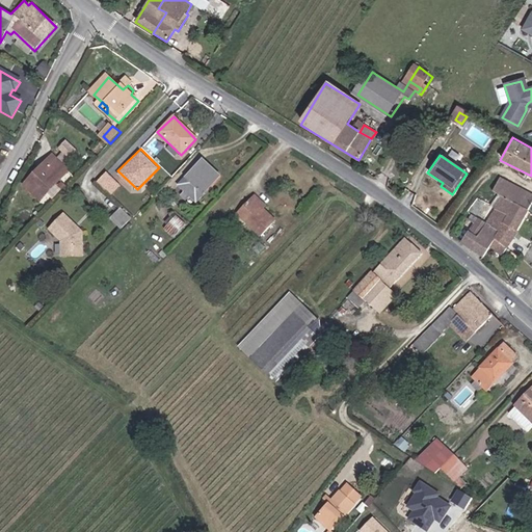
[(54,158),(42,170),(47,176),(59,162),(54,158)]
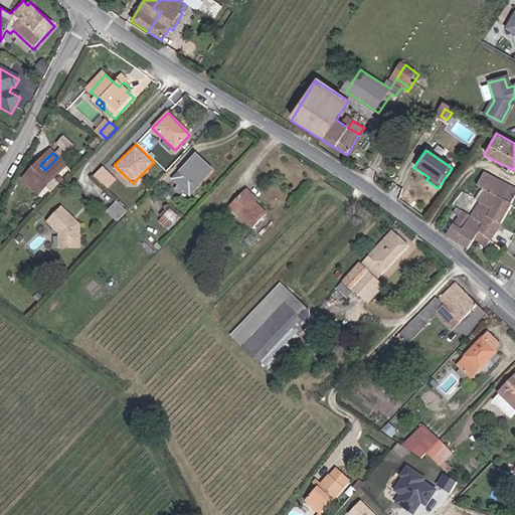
[(180,172),(197,188),(213,171),(197,155),(180,172)]
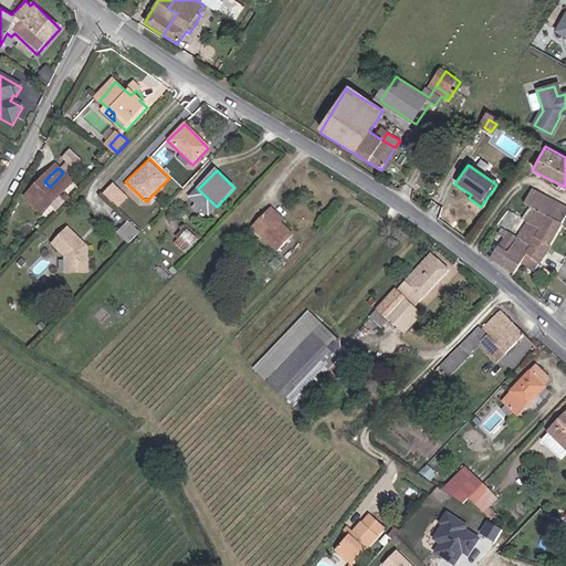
[(410,170),(401,184),(407,188),(415,174),(410,170)]
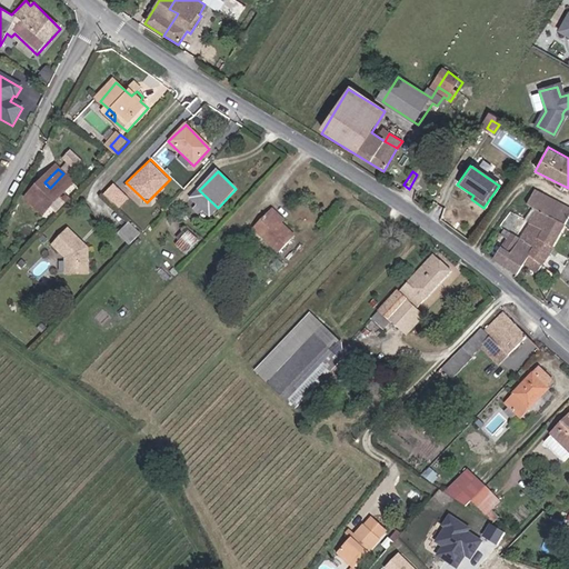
[(50,188),(45,182),(28,200),(46,218),(76,187),(63,173),(50,188)]
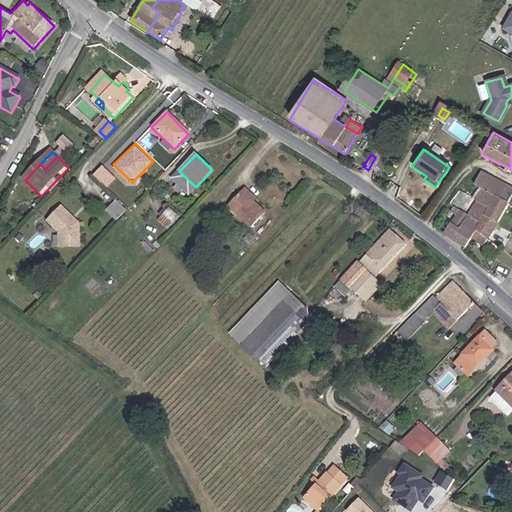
[(104,166),(94,177),(111,193),(120,182),(104,166)]
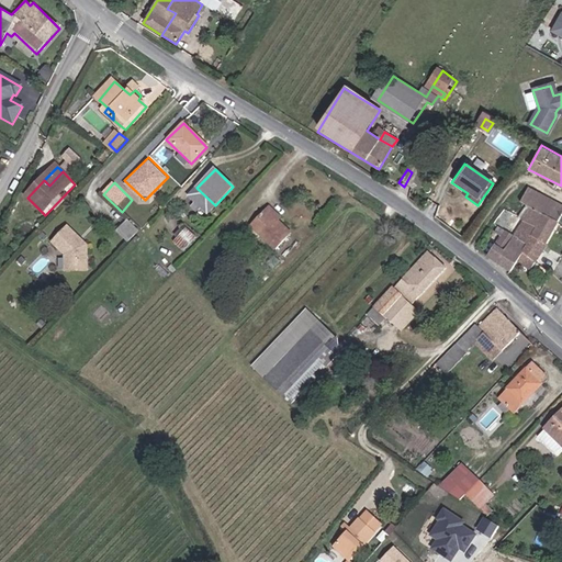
[(206,213),(215,205),(197,188),(189,195),(195,202),(201,208),(206,213)]
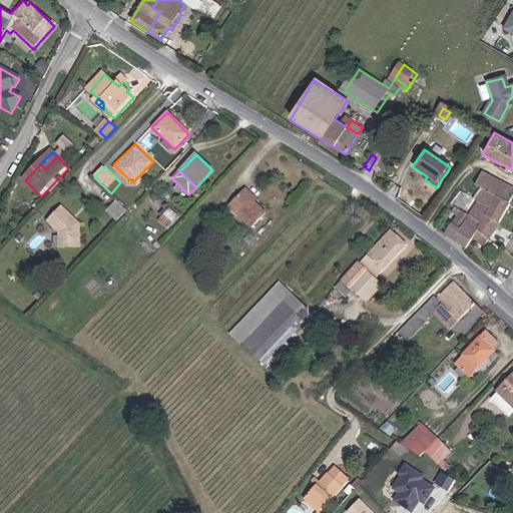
[(509,202),(512,194),(512,188),(481,172),(474,184),(479,187),(484,190),(509,202)]
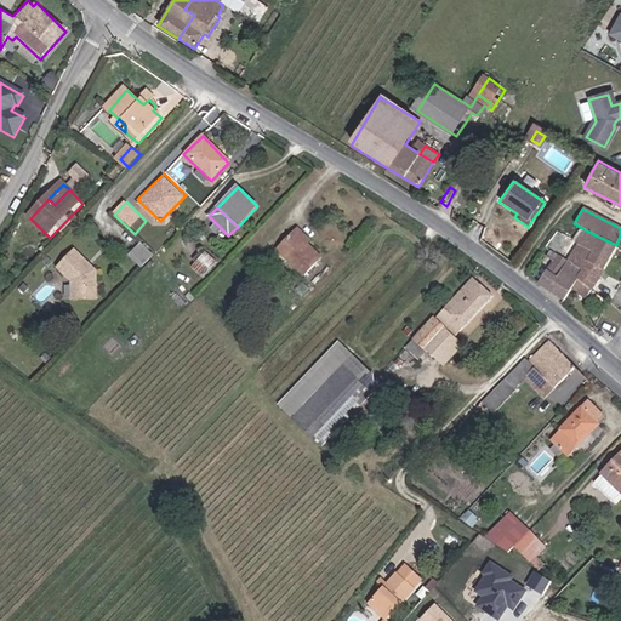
[(215,235),(222,229),(216,223),(210,229),(215,235)]
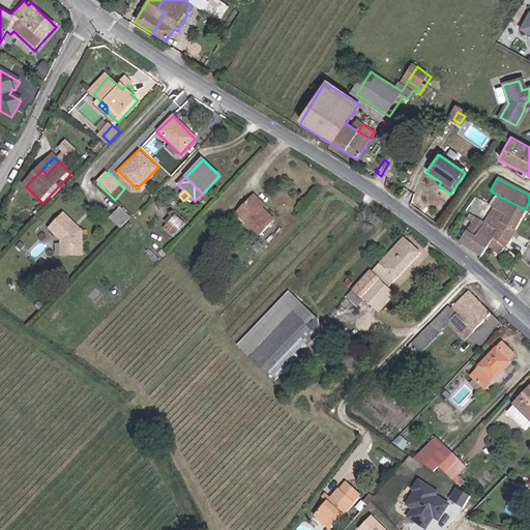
[(500,197),(495,194),(488,205),(494,208),(500,197)]
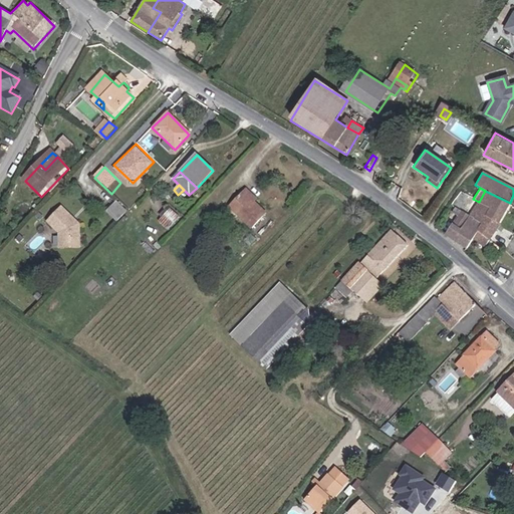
[(249,190),(246,193),(258,204),(261,201),(249,190)]
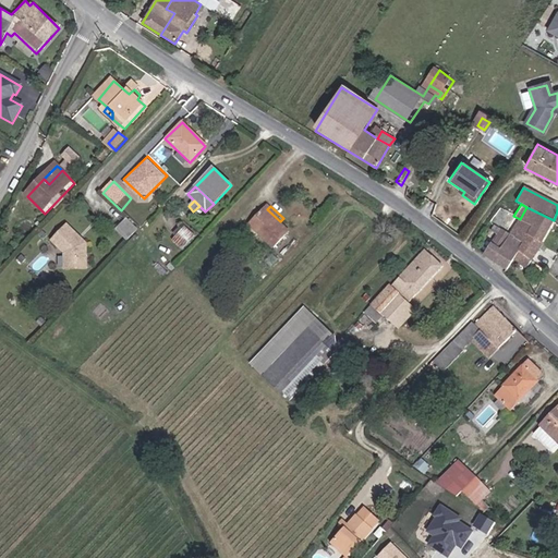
[(540,244),(554,220),(526,207),(520,219),(510,234),(523,243),(518,251),(532,261),(542,245),(540,244)]
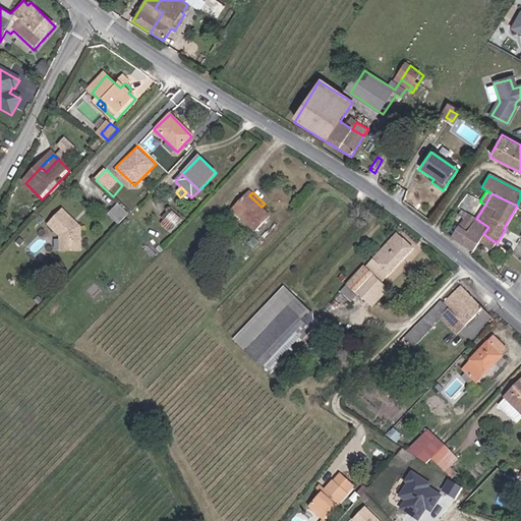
[(262,207),(249,195),(234,211),(257,233),(273,217),(262,207)]
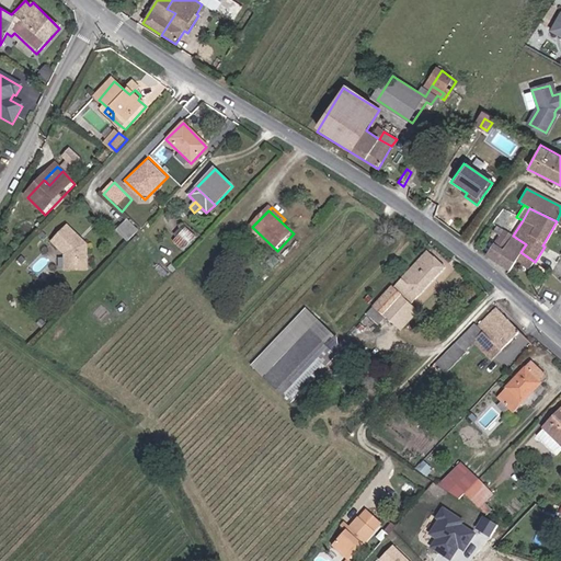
[(513,236),(523,220),(516,217),(513,215),(504,230),(513,236)]
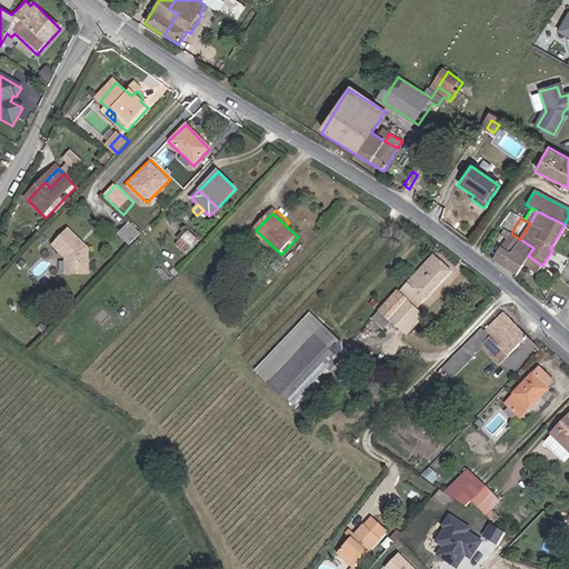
[(130,242),(141,232),(129,220),(119,231),(130,242)]
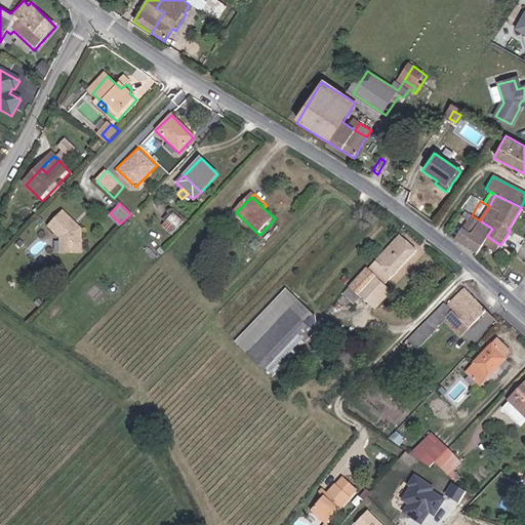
[(75,215),(66,208),(64,208),(55,228),(69,233),(71,245),(91,242),(87,218),(81,215),(77,216),(75,215)]
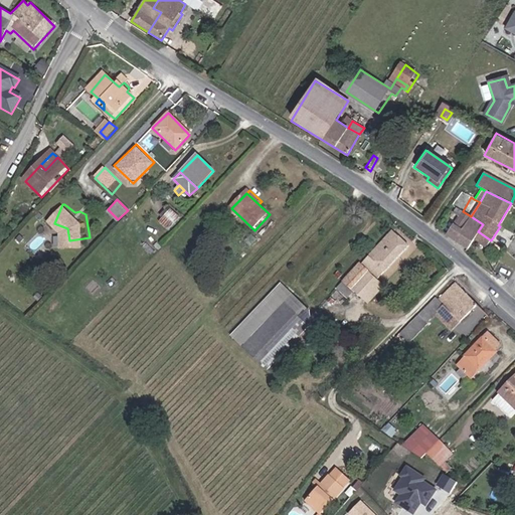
[(162,238),(179,219),(170,210),(153,230),(162,238)]
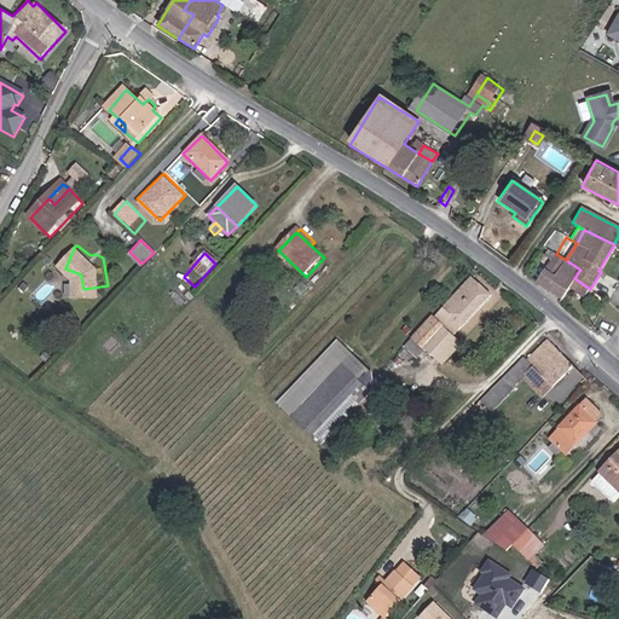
[(580,270),(566,260),(556,277),(545,270),(536,285),(561,301),(568,289),(574,278),(580,270)]
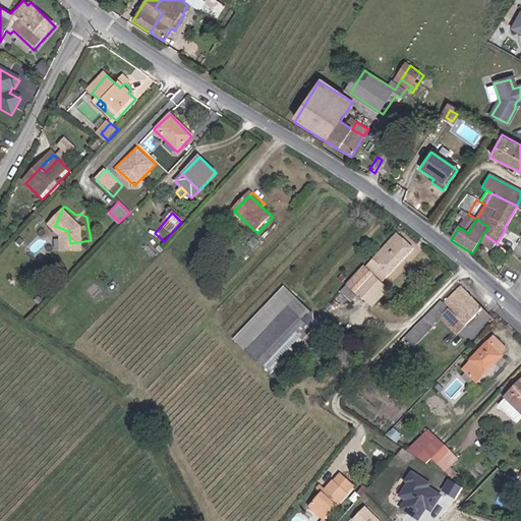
[(346,286),(356,295),(358,297),(374,281),(379,284),(412,249),(396,233),(346,286)]
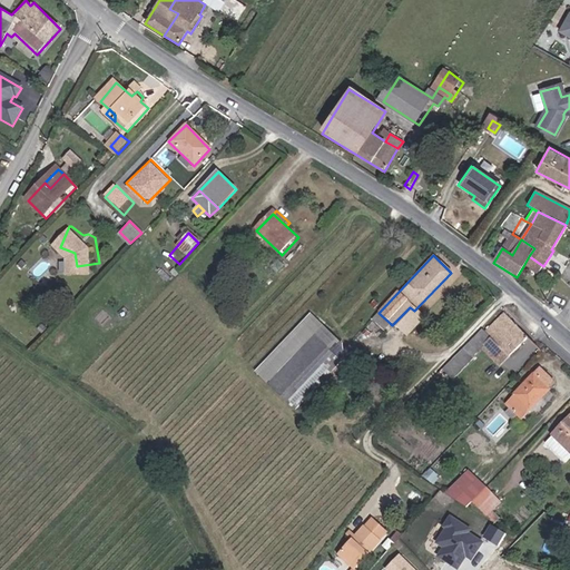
[(538,276),(543,266),(529,256),(523,266),(538,276)]
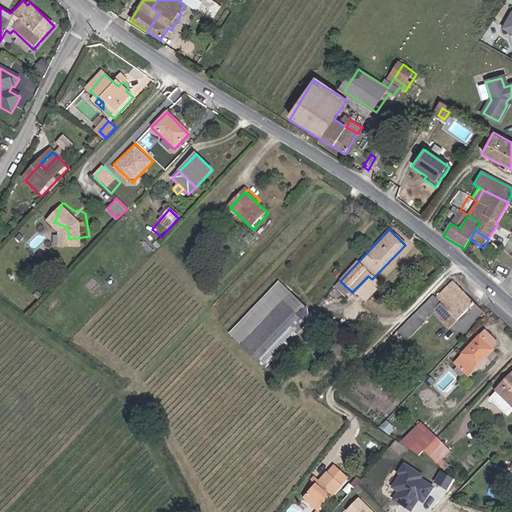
[(473,303),(451,279),(434,296),(457,319),(473,303)]
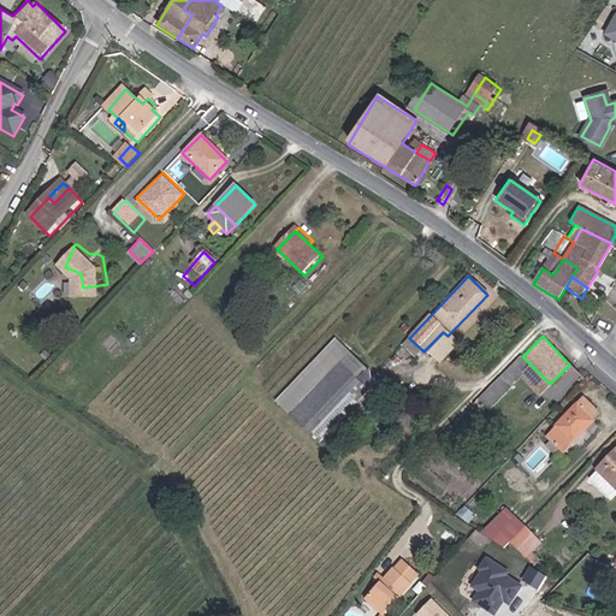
[(413,357),(421,349),(409,338),(402,345),(413,357)]
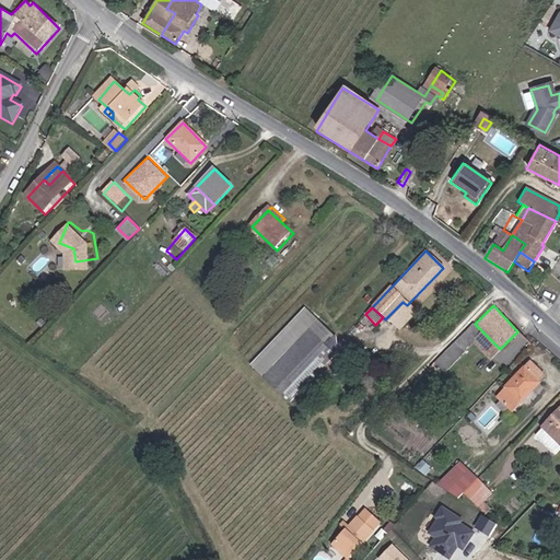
[(284,396),(294,405),(339,358),(328,348),(336,339),(307,313),(256,369),(284,396)]
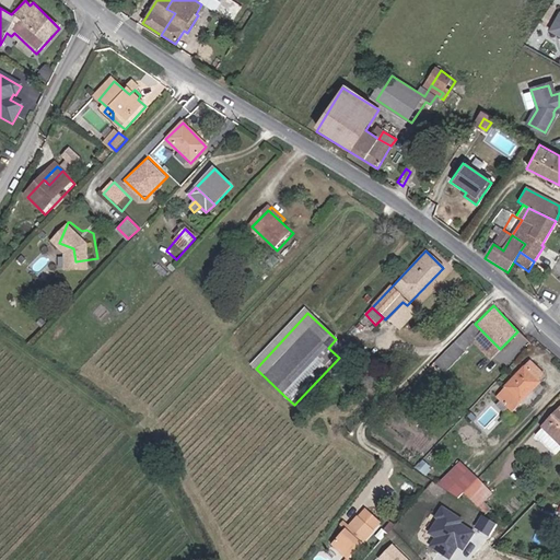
[(475,324),(434,363),(445,374),(464,354),(462,353),(471,342),(490,360),(500,349),(475,324)]
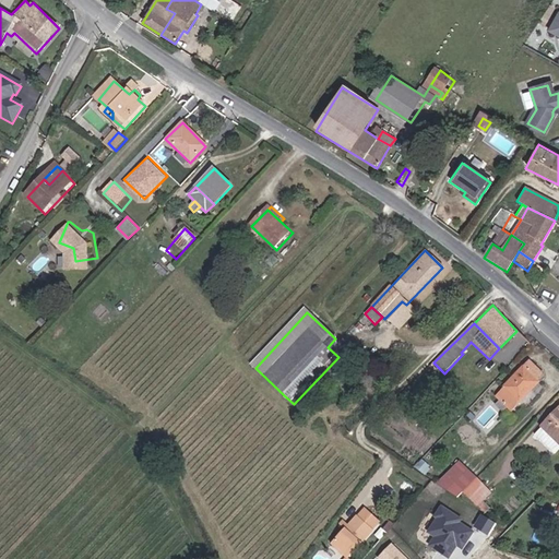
[(504,388),(520,402),(537,382),(535,379),(539,375),(528,365),(523,369),(522,367),(502,385),(504,388)]
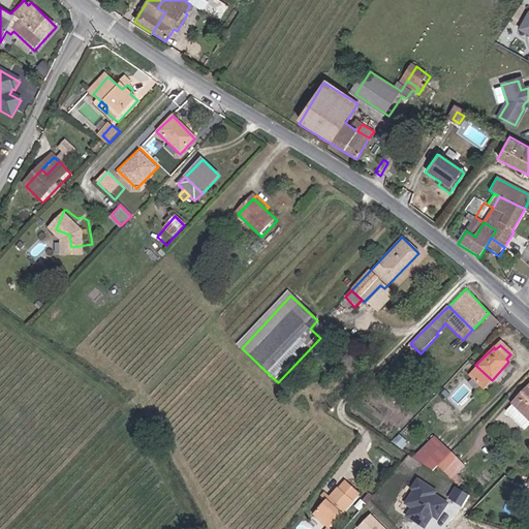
[(492,380),(477,367),(469,375),(484,389),(492,380)]
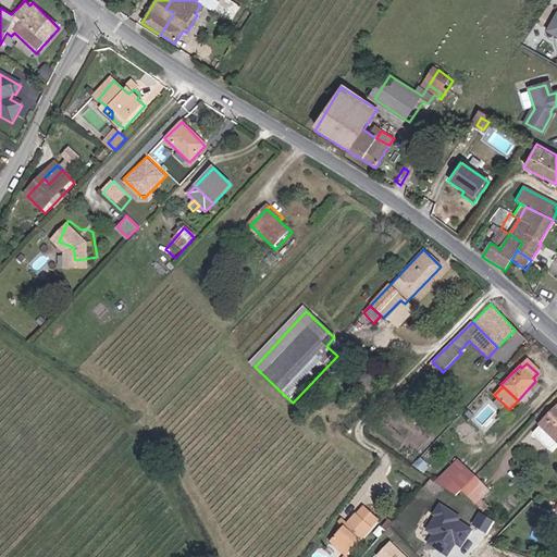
[(551,452),(556,445),(556,405),(539,424),(541,426),(533,434),(551,452)]
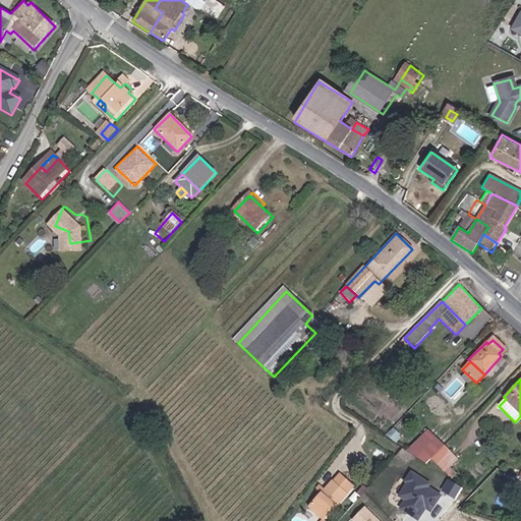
[(384,437),(403,450),(406,452),(413,445),(393,427),(384,437)]
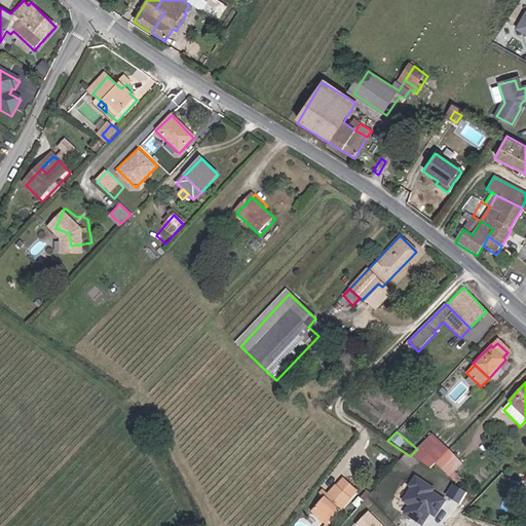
[(433,434),(417,449),(410,456),(429,468),(435,463),(449,449),(433,434)]
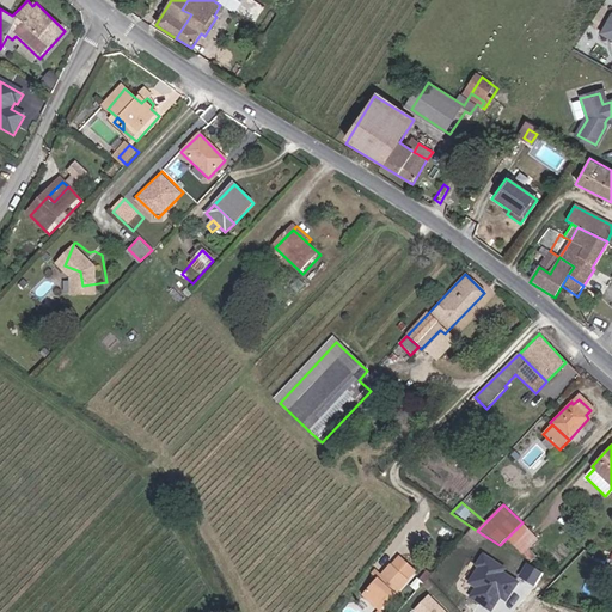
[(548,549),(522,522),(506,539),(532,564),(548,549)]
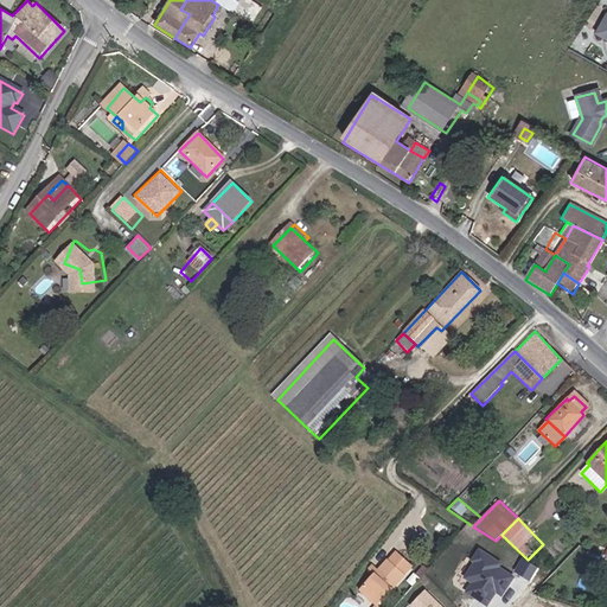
[(496,592),(503,595),(517,572),(478,549),(462,576),(471,581),(465,592),(489,605),(496,592)]
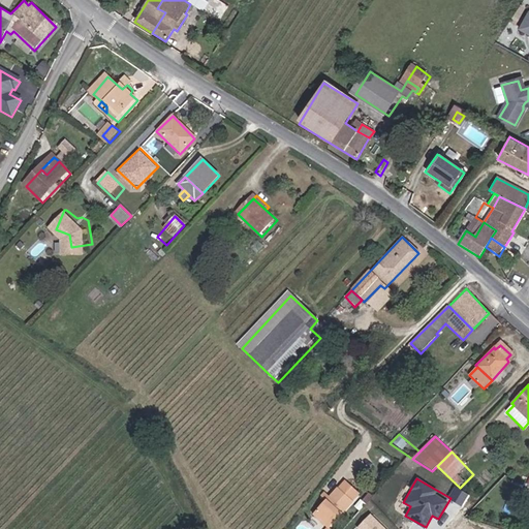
[(340,491),(318,517),(331,528),(337,528),(358,504),(356,503),(363,496),(349,485),(342,492),(340,491)]
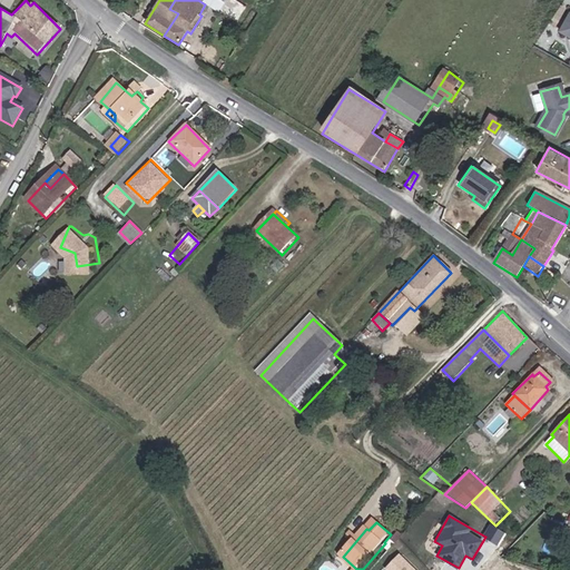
[(418,569),(400,551),(384,567),(386,569),(418,569)]
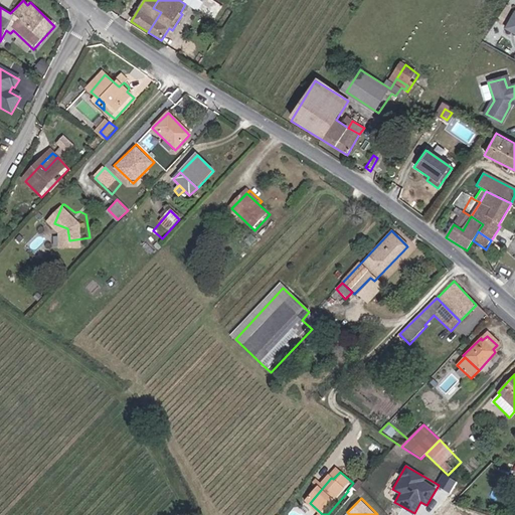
[(458,514),(461,508),(450,504),(445,514),(458,514)]
